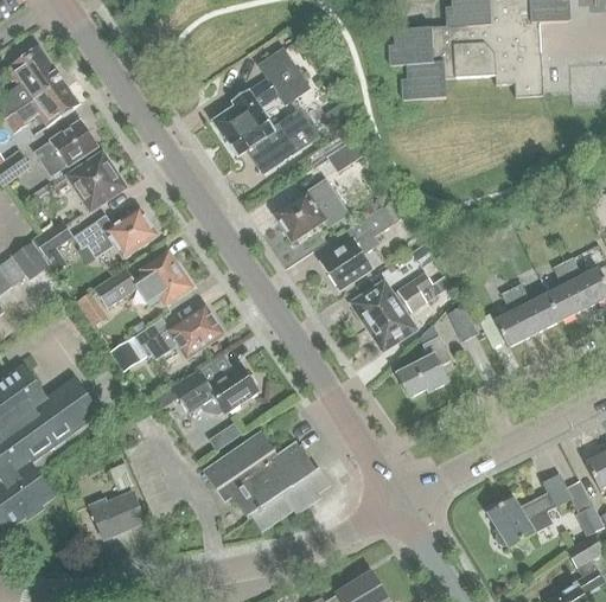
[(452,0),(453,5),(447,5),(447,25),(395,27),(395,43),(389,44),(390,64),(408,63),(408,77),(402,78),(403,98),(413,98),(446,96),(445,77),(495,74),(496,83),(515,82),(515,95),(543,94),(543,91),(538,21),(569,19),(568,0),(452,0)]
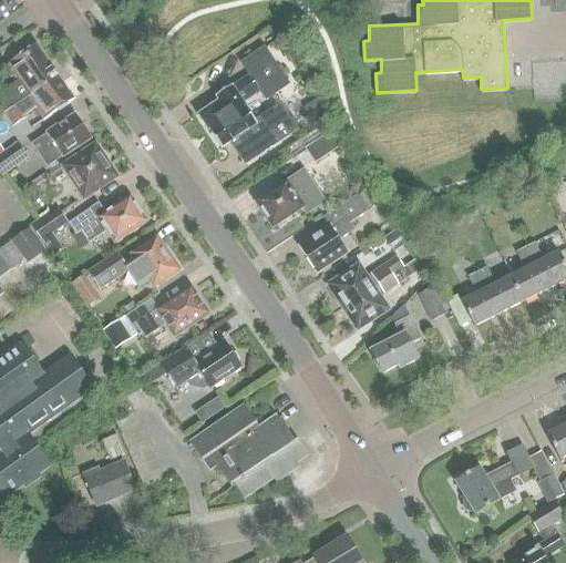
[(0,95),(0,102),(4,110),(59,74),(37,42),(7,62),(18,79),(11,83),(8,90),(0,95)]
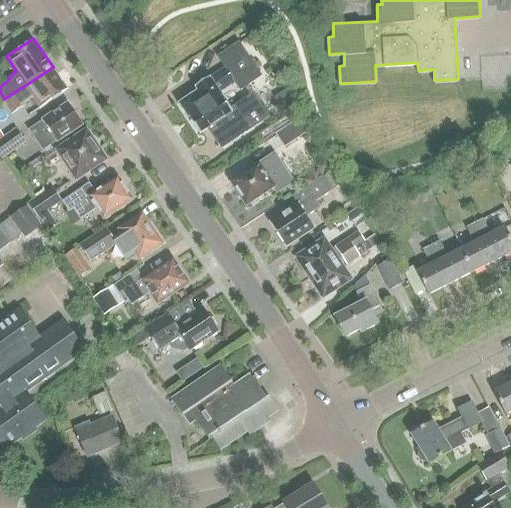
[(209,75),(196,84),(198,88),(180,101),(199,130),(208,124),(222,144),(267,114),(252,91),(230,106),(219,89),(235,79),(240,87),(261,73),(239,39),(217,54),(225,65),(209,75)]
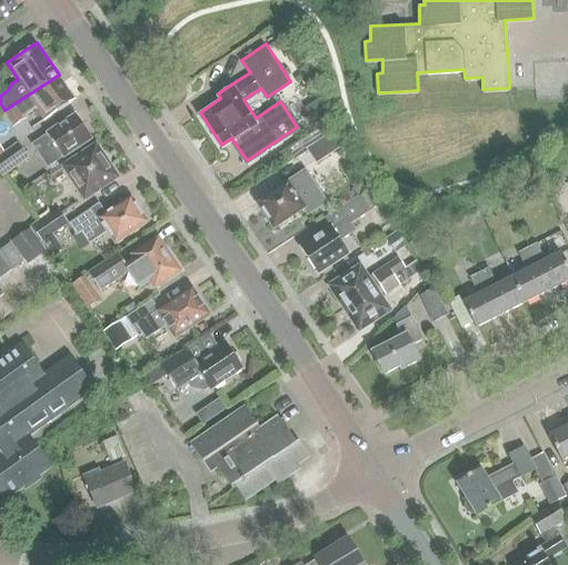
[(25,112),(36,105),(43,117),(75,97),(59,75),(5,110),(15,124),(27,115),(25,112)]
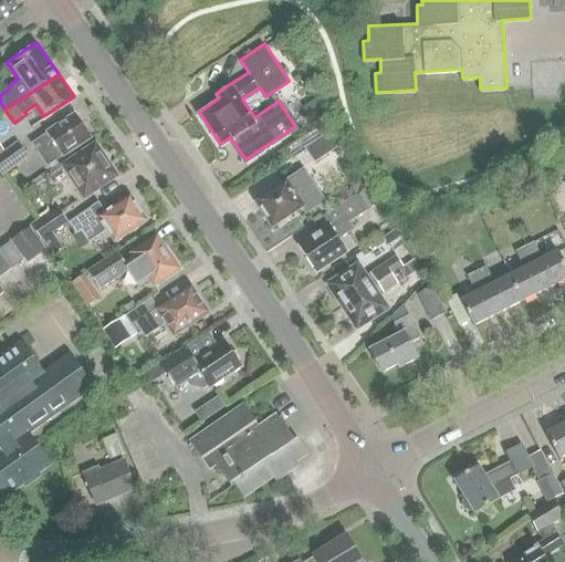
[(48,164),(91,135),(75,111),(48,129),(48,131),(32,141),(48,164)]
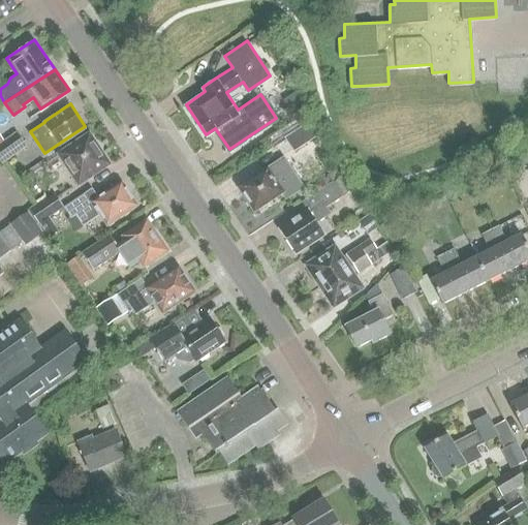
[(306,128),(303,124),(284,136),(293,150),(318,134),(312,124),(306,128)]
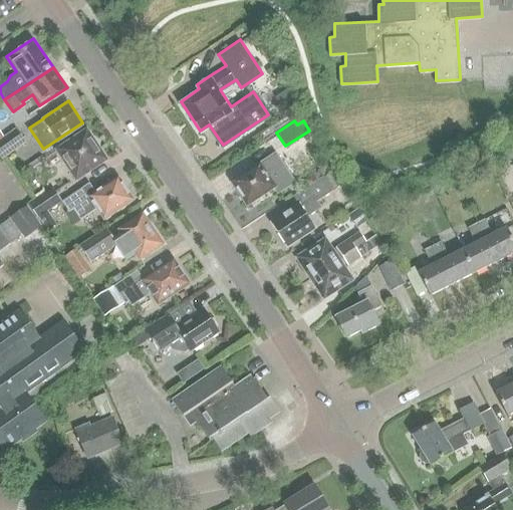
[(15,126),(0,138),(0,154),(2,157),(25,140),(15,126)]
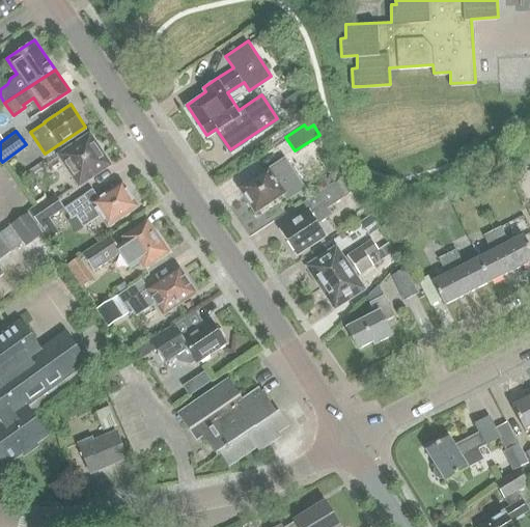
[(80,184),(92,175),(91,174),(109,163),(89,133),(58,154),(67,167),(68,166),(80,184)]
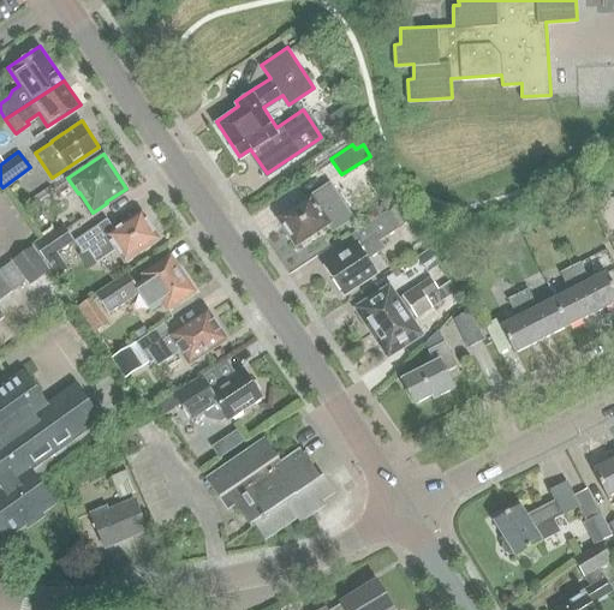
[(613,174),(598,181),(603,191),(613,186),(613,174)]
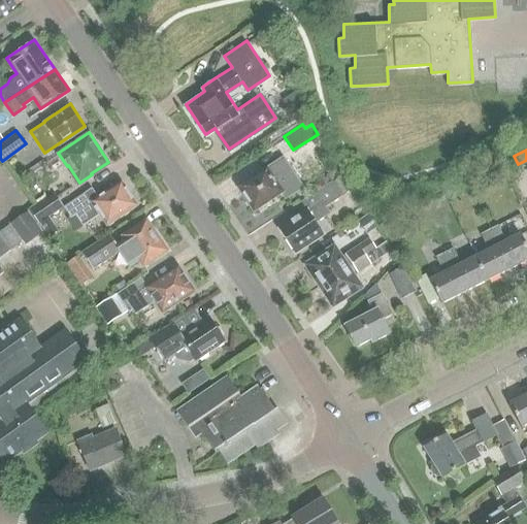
[(299,179),(283,155),(253,174),(254,175),(239,186),(254,207),(281,190),(282,191),(299,179)]
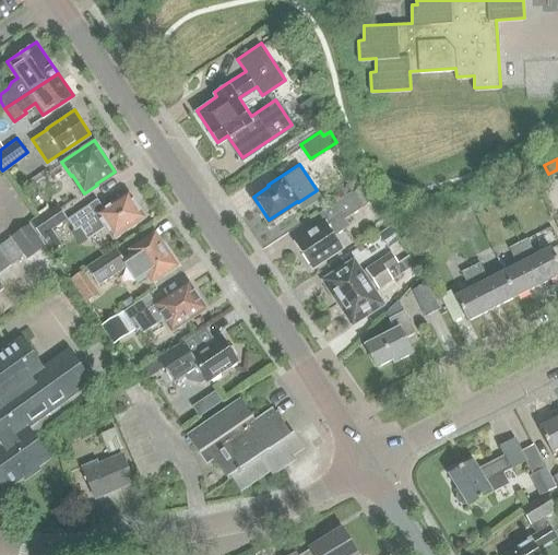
[(363,182),(352,189),(363,204),(374,198),(375,197),(365,181),(363,182)]
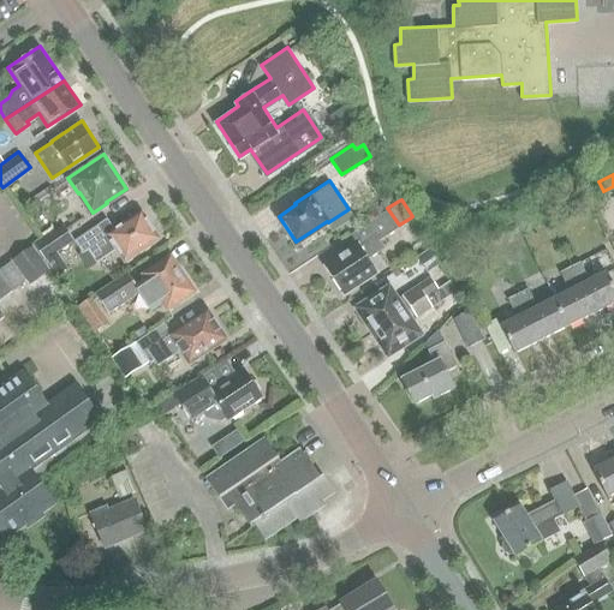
[(357,240),(346,247),(347,250),(326,264),(343,291),(376,269),(368,256),(385,245),(379,238),(398,226),(387,209),(351,232),(357,240)]
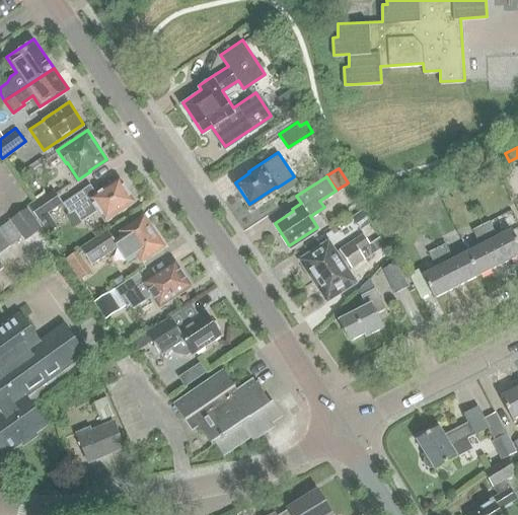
[(97,193),(90,182),(74,193),(62,201),(70,212),(74,209),(81,219),(98,208),(105,218),(133,200),(131,197),(133,196),(127,187),(125,188),(119,178),(97,193)]
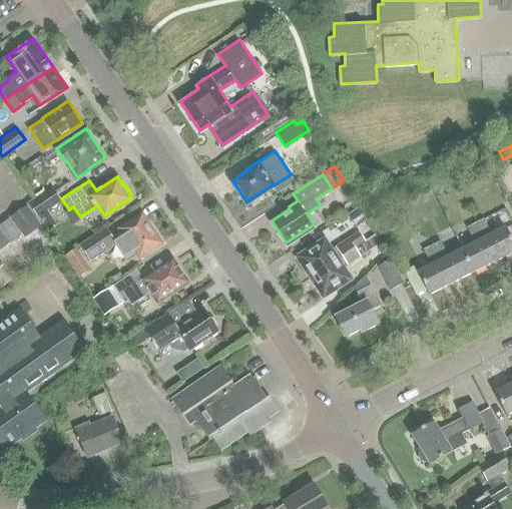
[(61,197),(53,186),(29,201),(37,213),(61,197)]
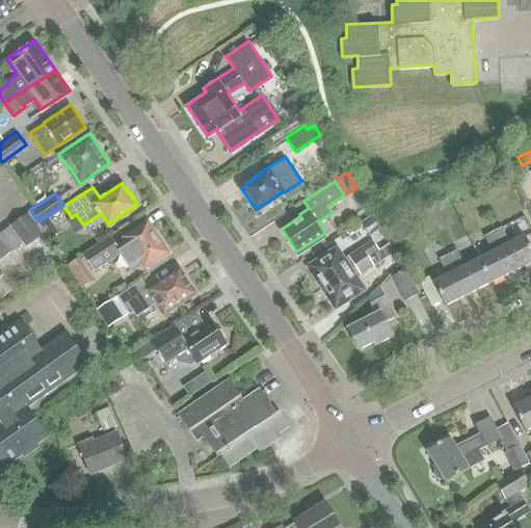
[(28,210),(10,223),(25,243),(44,231),(28,210)]
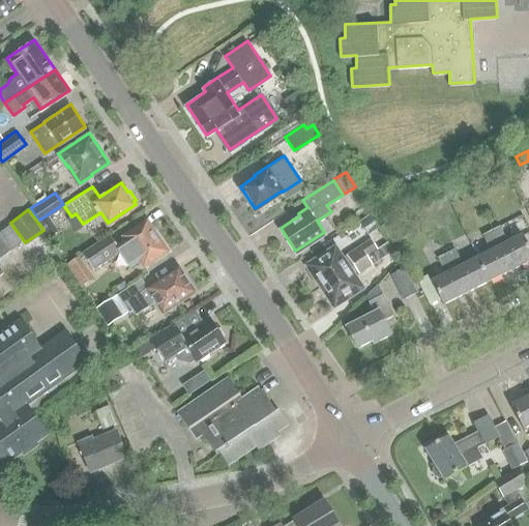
[(370,212),(359,220),(368,233),(379,226),(370,212)]
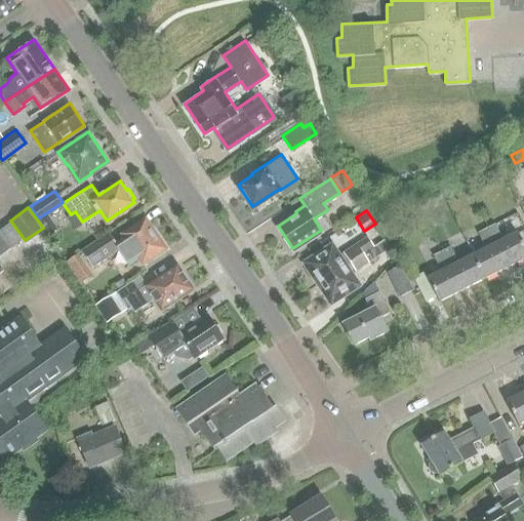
[(58,226),(49,211),(40,217),(49,232),(58,226)]
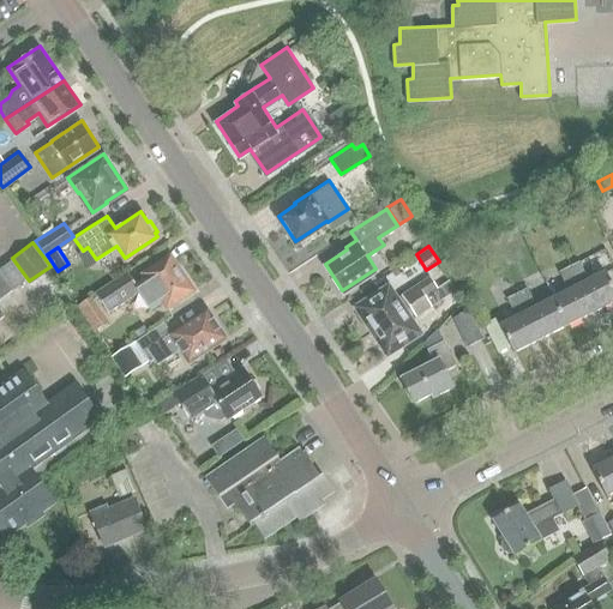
[(144,272),(145,275),(134,282),(126,270),(96,289),(109,309),(138,290),(150,307),(162,300),(167,306),(193,288),(191,285),(192,284),(184,272),(182,273),(170,254),(144,272)]
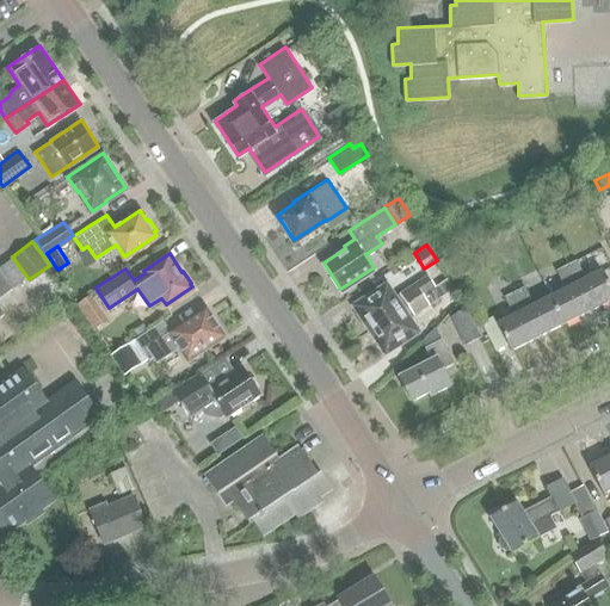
[(0,314),(5,311),(0,304),(0,295),(25,277),(11,258),(0,264),(0,314)]
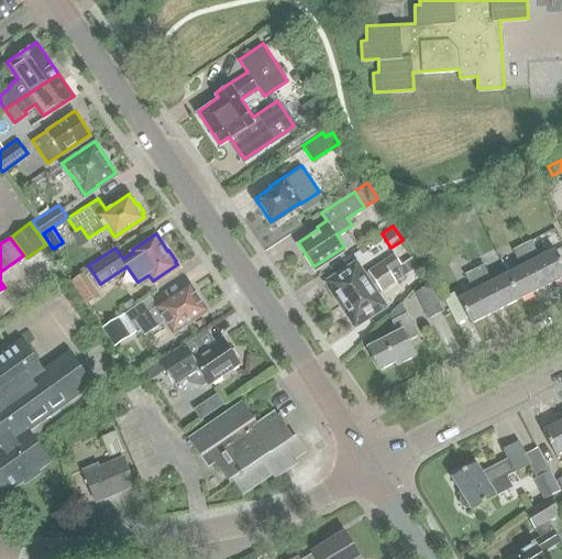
[(561,261),(555,248),(536,258),(533,252),(538,251),(531,238),(524,241),(543,284),(561,275),(561,261)]
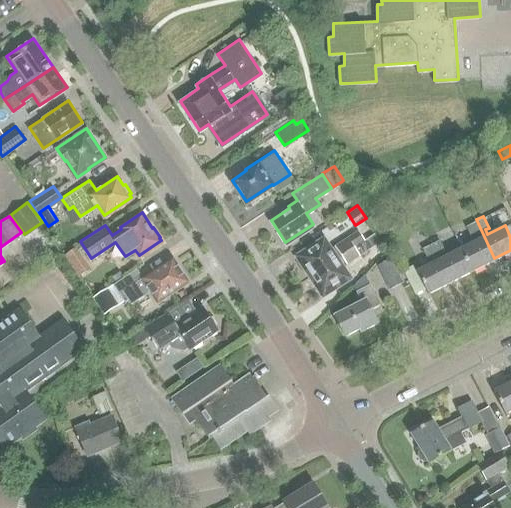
[(473,269),(494,258),(476,219),(466,225),(472,236),(475,234),(478,239),(462,247),(473,269)]
